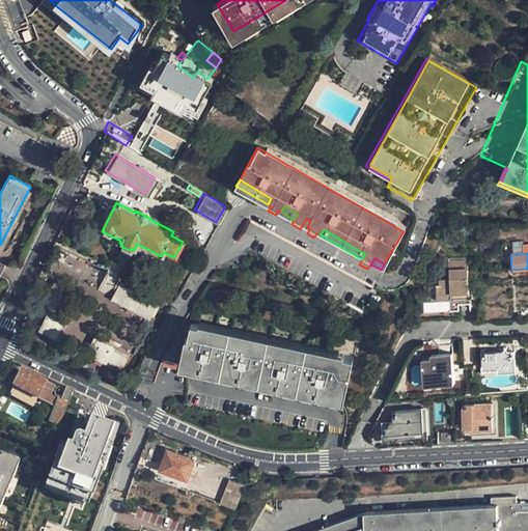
[(436,282),(436,294),(447,294),(447,298),(466,298),(466,258),(444,259),(444,271),(446,272),(446,279),(436,280),(436,282)]
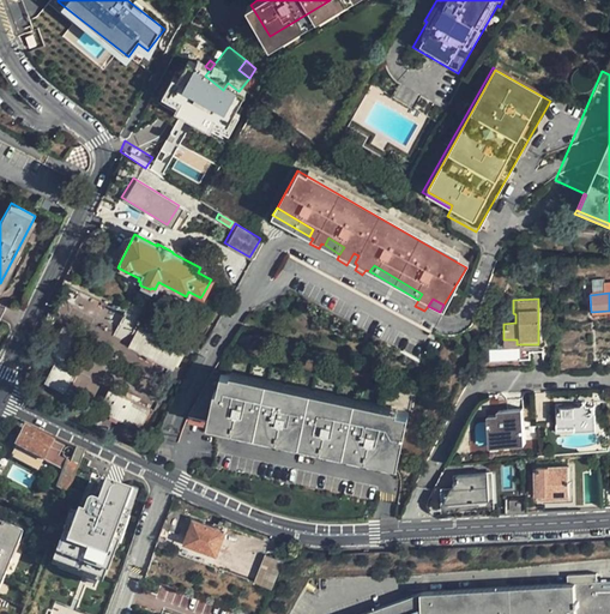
[(167,373),(177,351),(139,331),(127,351),(167,373)]
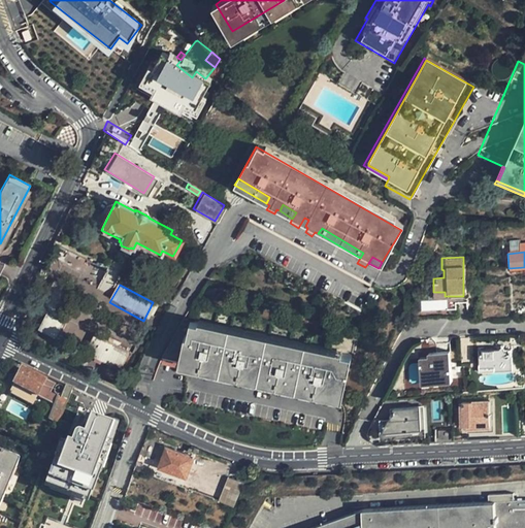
[(53,342),(75,299),(50,287),(37,311),(44,315),(35,333),(53,342)]
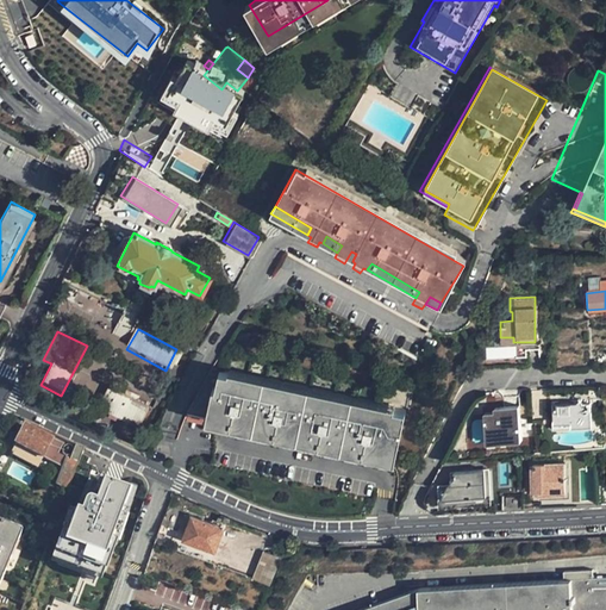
[(97,354),(77,375),(97,392),(116,371),(97,354)]
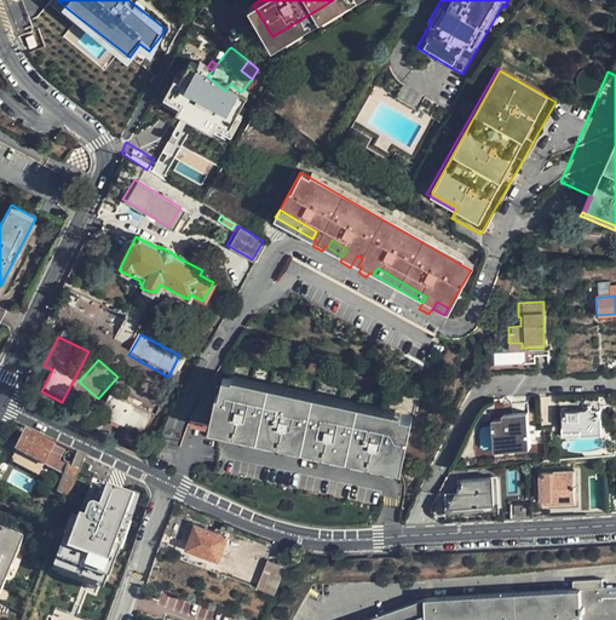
[(395,465),(404,424),(207,378),(188,417),(395,465)]
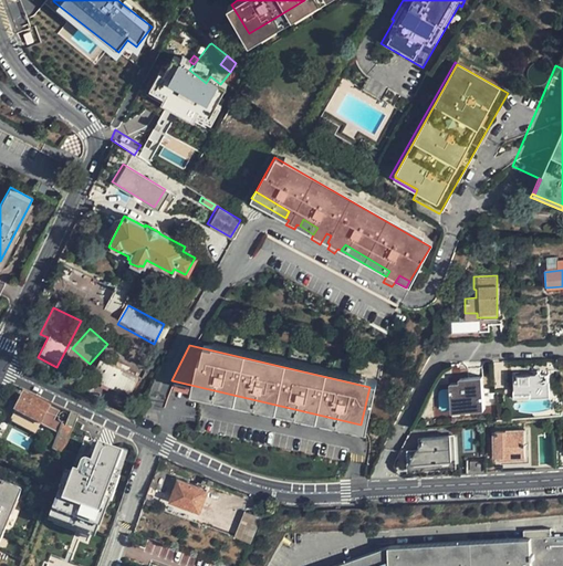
[(135,381),(98,363),(89,383),(125,401),(135,381)]
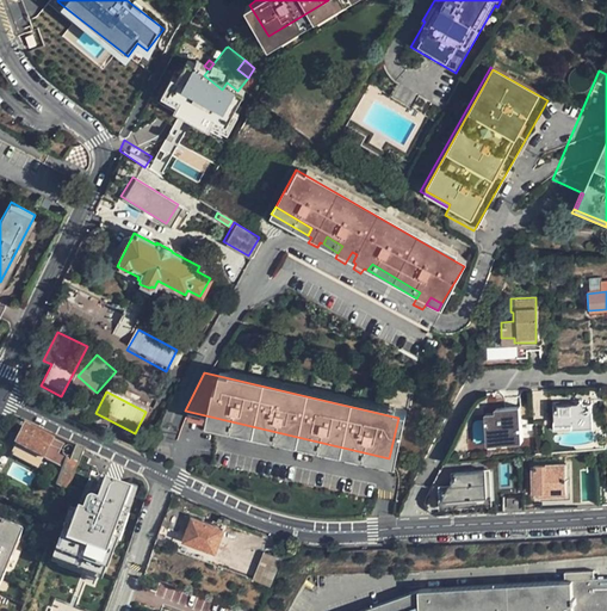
[(589,425),(588,402),(552,405),(553,423),(568,421),(569,427),(589,425)]
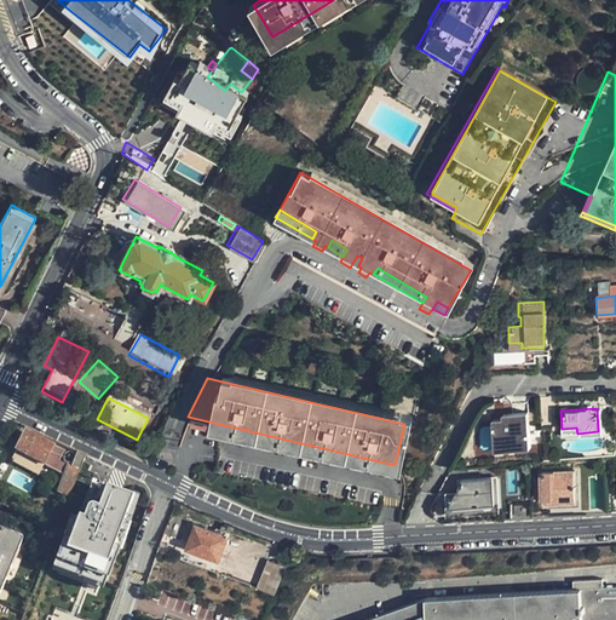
[(489,420),(490,429),(501,429),(502,449),(527,447),(523,412),(499,413),(499,419),(489,420)]
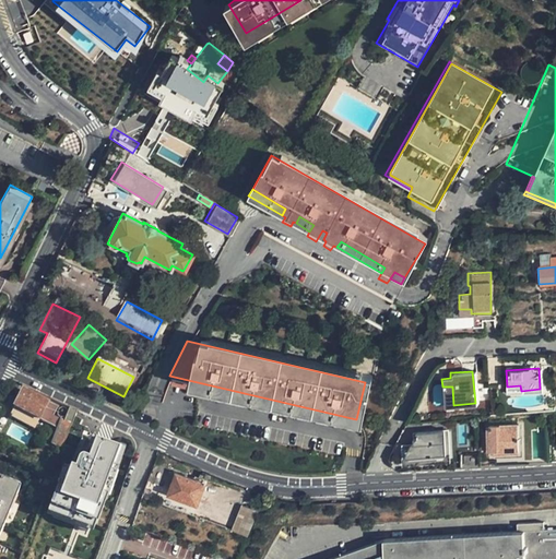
[(452,387),(442,387),(444,406),(453,405),(452,387)]
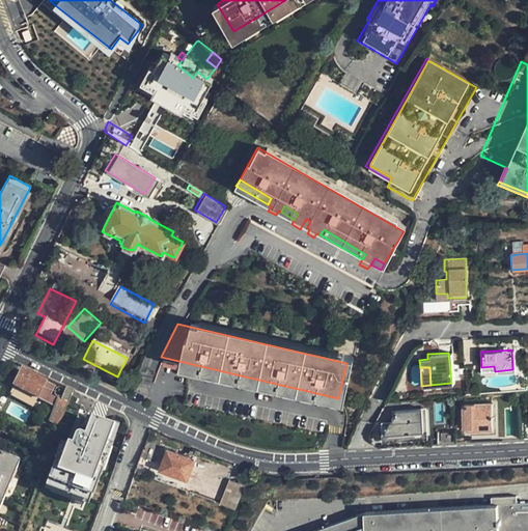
[(20,372),(18,371),(9,388),(44,404),(51,388),(20,372)]
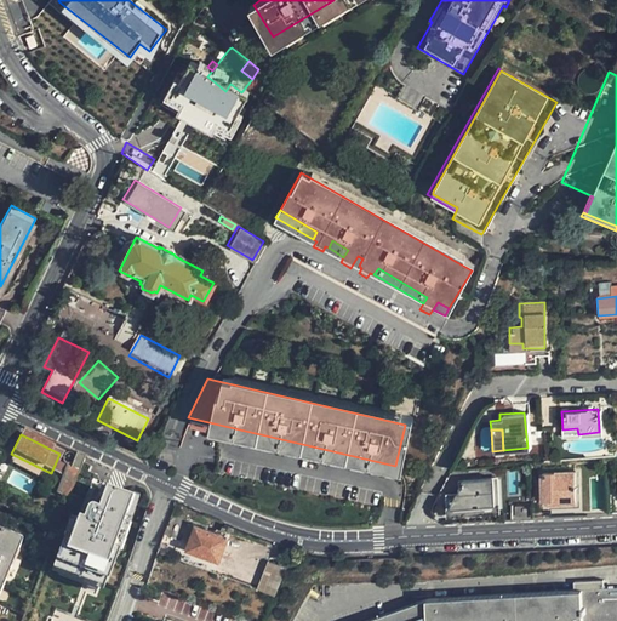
[(78,467),(79,463),(72,460),(68,468),(67,469),(64,467),(63,467),(53,495),(66,500),(67,499),(78,467)]
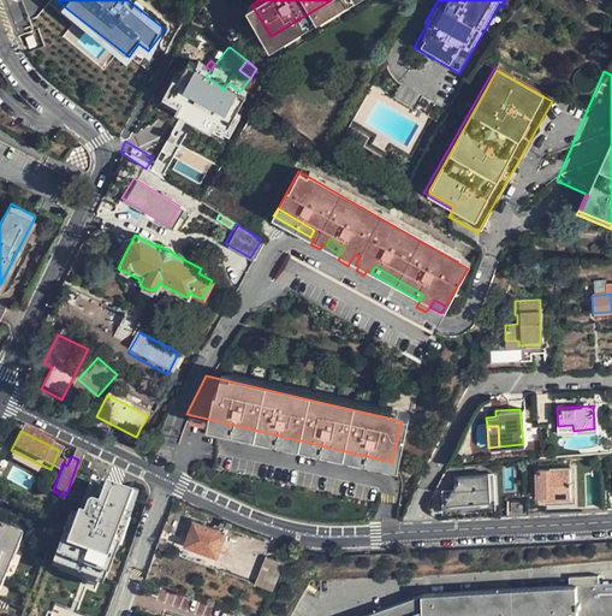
[(77,463),(66,495),(75,497),(85,467),(77,463)]
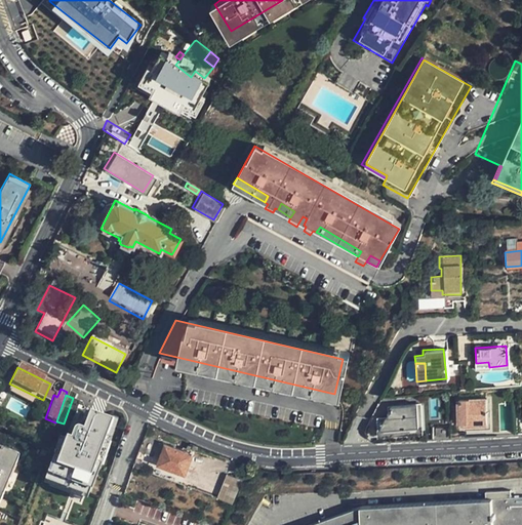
[(468,426),(469,437),(484,436),(482,399),(454,402),(456,427),(468,426)]
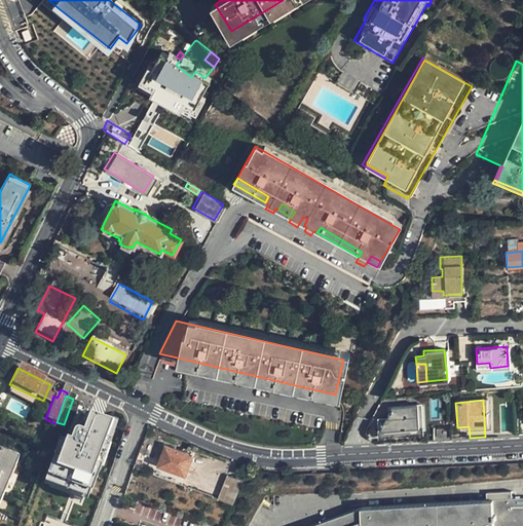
[(408,431),(409,441),(417,440),(417,431),(418,430),(416,405),(389,408),(389,413),(386,413),(387,418),(385,419),(380,429),(380,435),(408,431)]
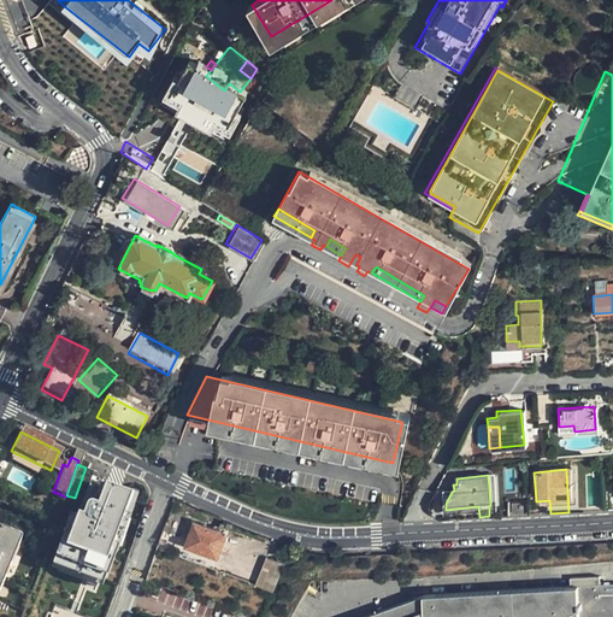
[(105,530),(119,493),(87,482),(74,518),(105,530)]
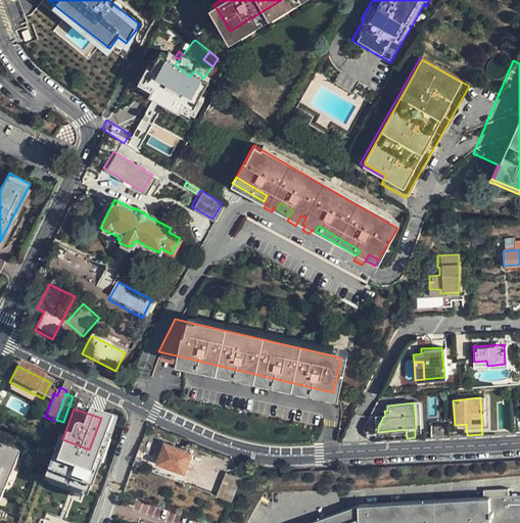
[(109,454),(114,439),(104,435),(99,449),(109,454)]
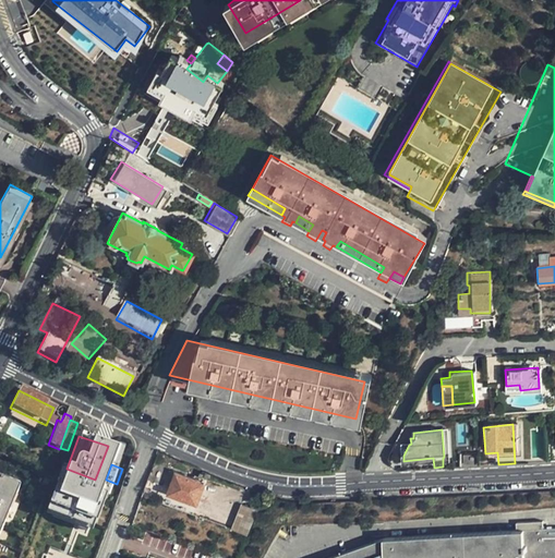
[(147,472),(141,489),(151,493),(157,475),(147,472)]
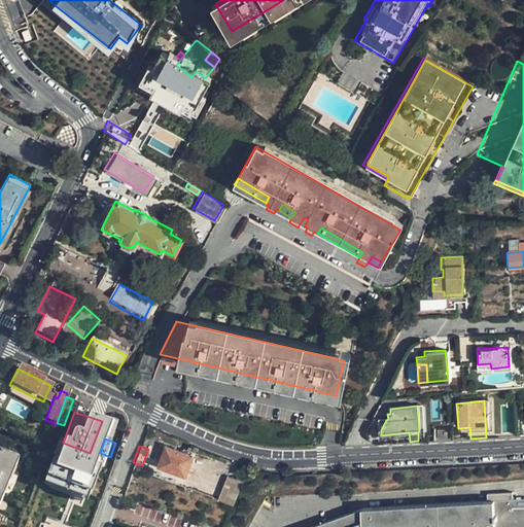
[(163,447),(155,466),(183,477),(189,456),(163,447)]
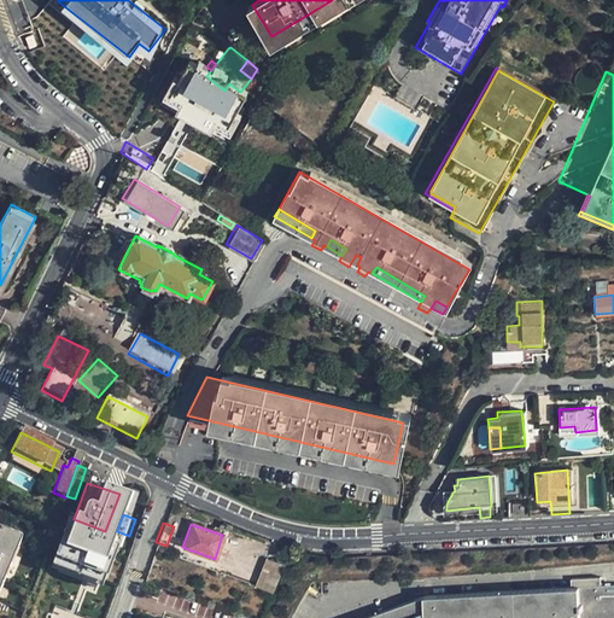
[(0,617),(7,617),(34,554),(0,538),(0,617)]
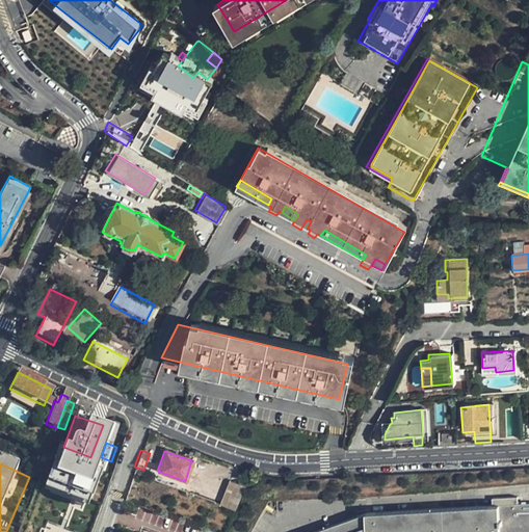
[(155,470),(151,482),(183,493),(186,481),(185,481),(157,471),(155,470)]
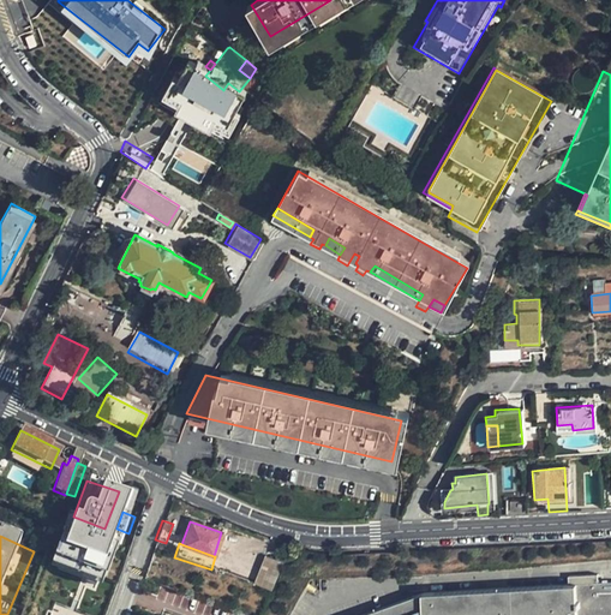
[(264,553),(252,580),(271,589),(282,560),(264,553)]
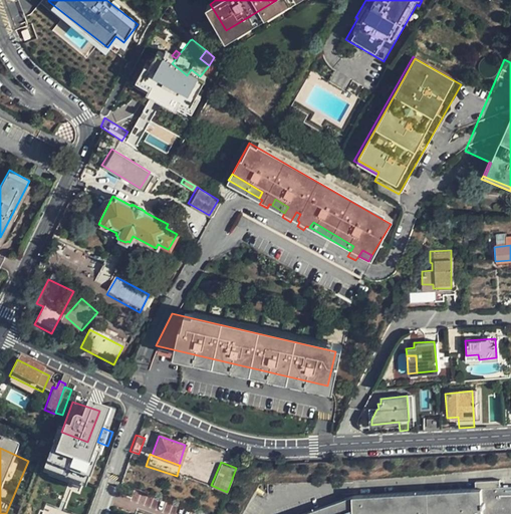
[(510,513),(510,486),(352,497),(300,513),(510,513)]
